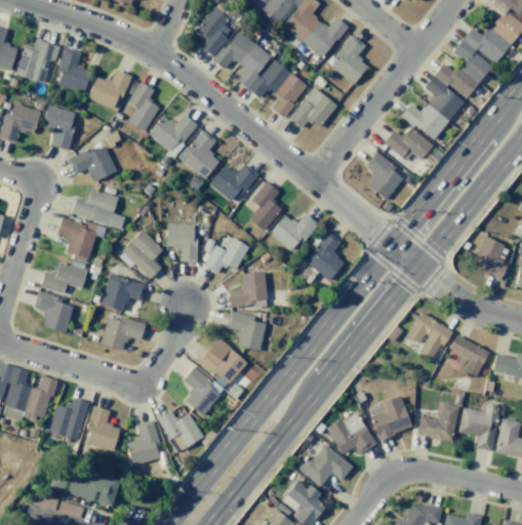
[(322,57),(347,26),(335,17),(328,27),(312,13),(320,3),(315,0),(249,0),(282,26),(322,57)]
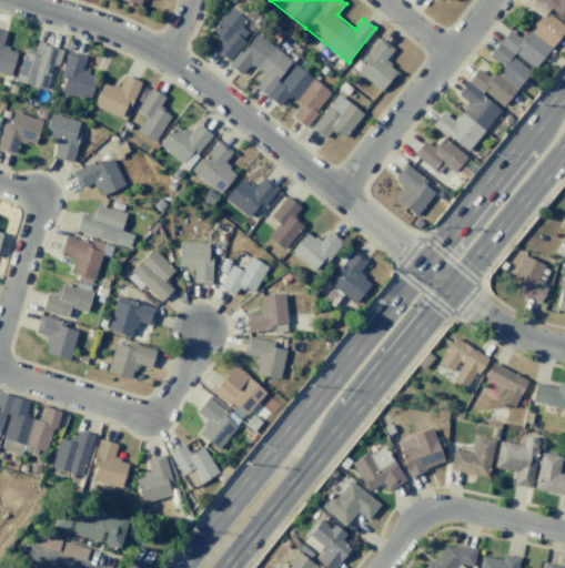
[(564,0),(540,0),(564,19),(564,0)]
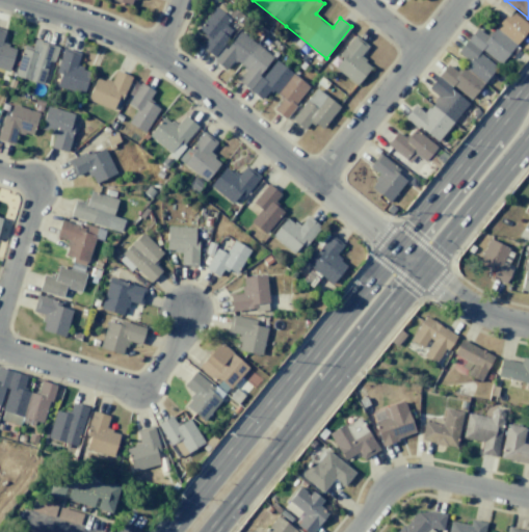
[(229,26),(234,18),(217,6),(200,31),(210,37),(203,47),(216,56),(235,30),(229,26)]
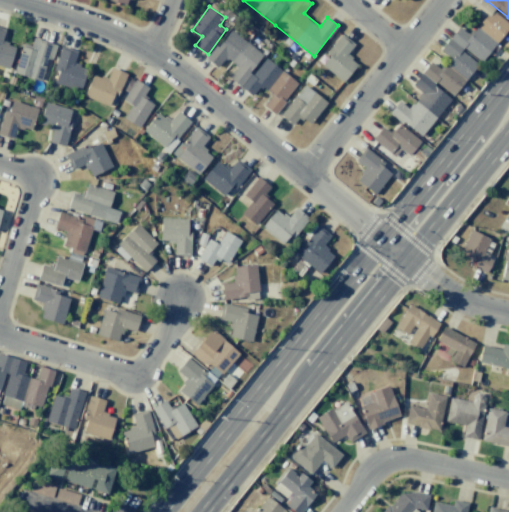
[(455,96),(481,62),(483,63),(508,28),(508,22),(492,9),(472,35),(460,26),(442,50),(452,58),(443,70),(432,62),(423,73),(455,96)]
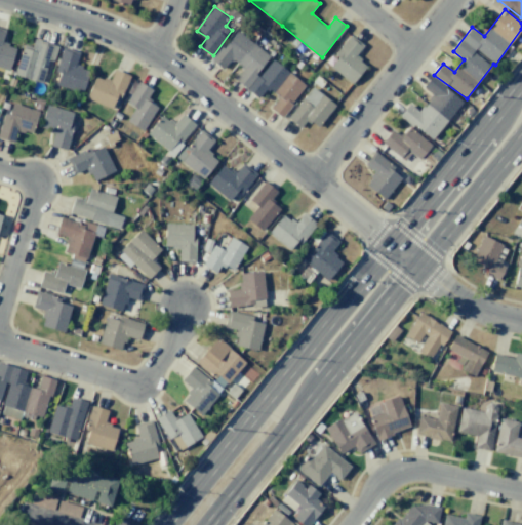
[(17,47),(4,43),(7,30),(0,27),(0,67),(11,70),(17,47)]
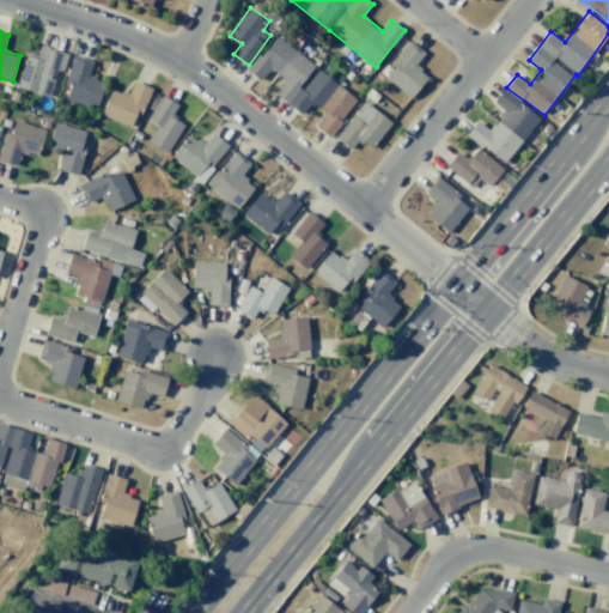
[(359,98),(316,68),(320,65),(276,35),(250,72),(262,80),(270,70),(285,79),(275,93),(304,114),(312,103),(327,114),(317,127),(332,137),(359,98)]
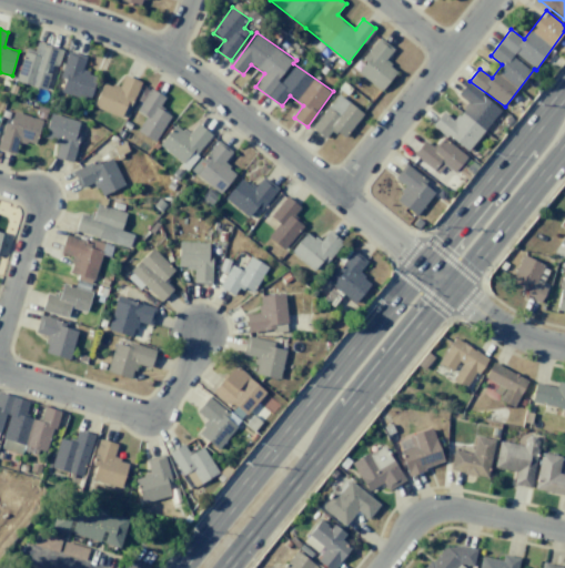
[(382,91),(399,71),(386,61),(395,49),(381,38),(363,60),(366,63),(359,72),(382,91)]
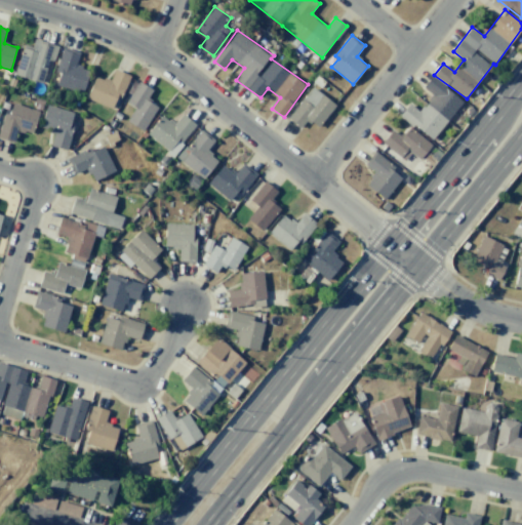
[(45,84),(57,45),(36,39),(34,46),(25,44),(15,75),(45,84)]
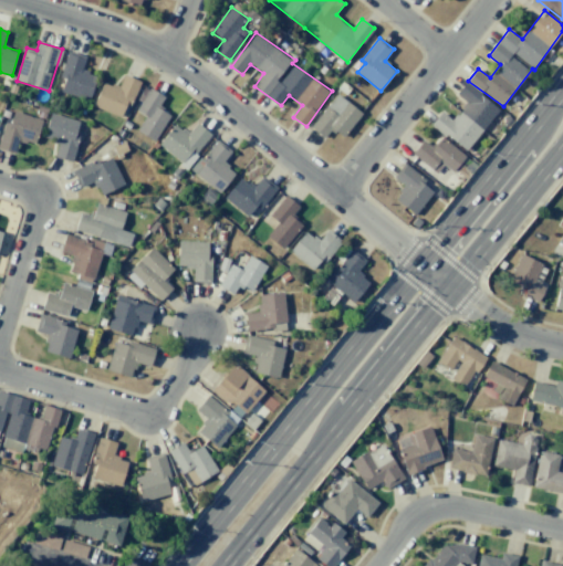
[(87,56),(69,51),(62,77),(65,79),(62,92),(91,100),(97,74),(84,71),(87,56)]
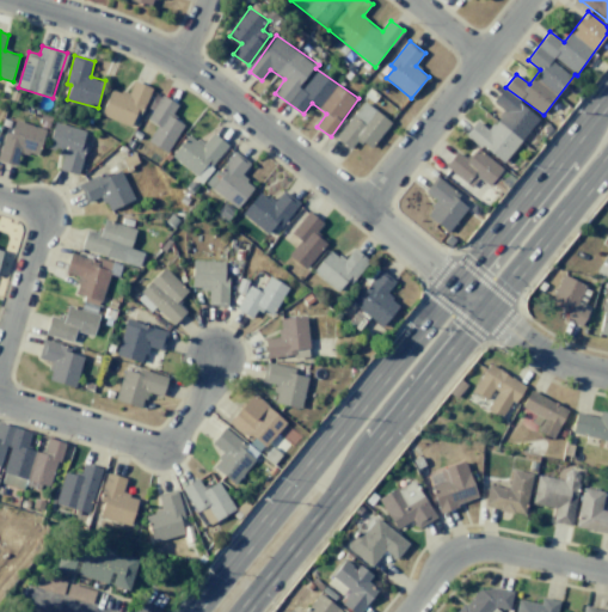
[(152,87),(135,81),(129,95),(112,87),(102,115),(135,128),(152,87)]
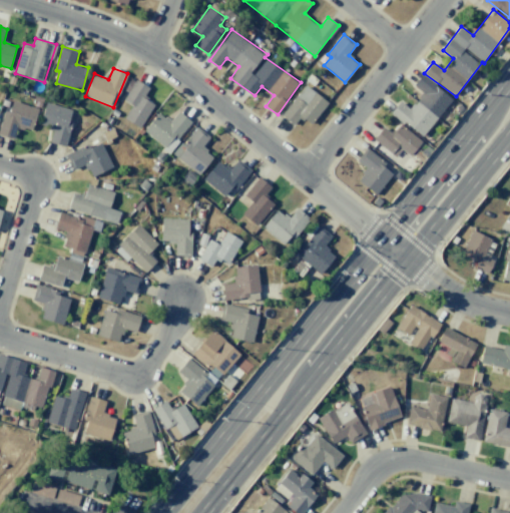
[(424,137),(454,99),(423,74),(415,85),(424,92),(411,109),(401,101),(392,112),(424,137)]
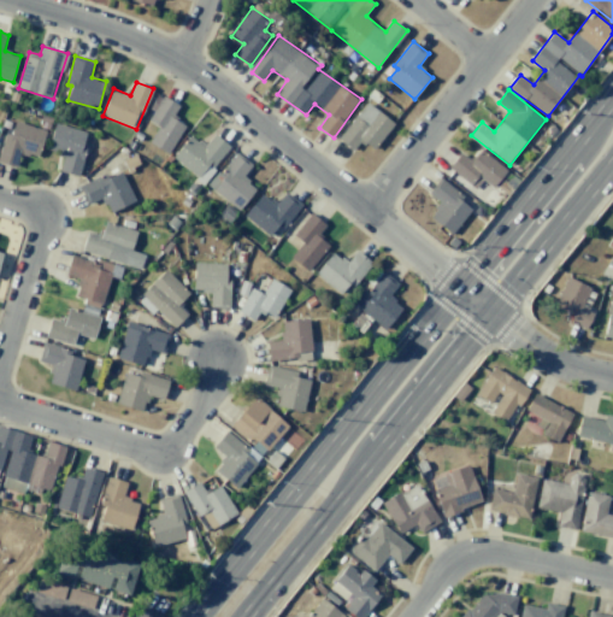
[(181,105),(163,95),(151,121),(159,125),(151,144),(171,154),(187,124),(175,118),(181,105)]
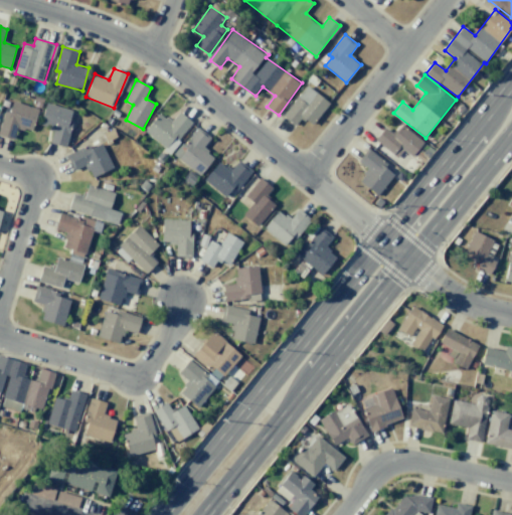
[(297,126),(302,118),(314,126),(330,102),(307,86),(285,117),(297,126)]
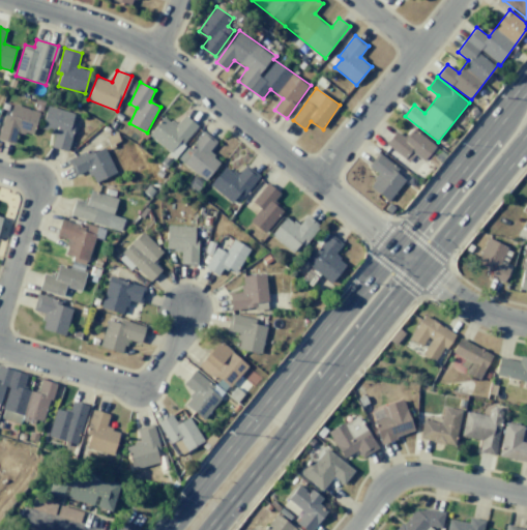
[(0,140),(17,143),(19,133),(35,136),(40,110),(13,105),(11,116),(5,114),(0,138),(0,140)]
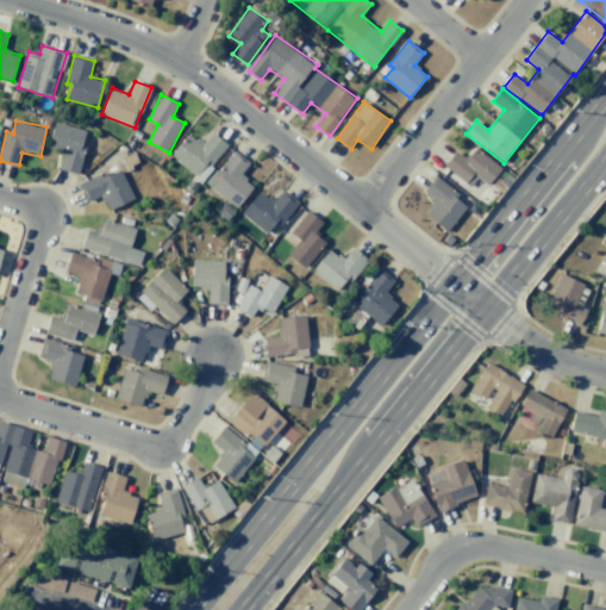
[(87,130),(56,122),(48,148),(64,153),(60,169),(80,174),(88,145),(83,144),(87,130)]
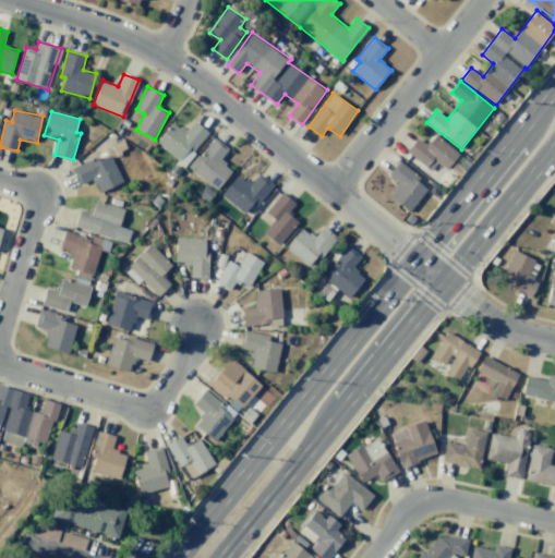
[(209,132),(194,121),(188,132),(173,122),(158,144),(186,165),(209,132)]
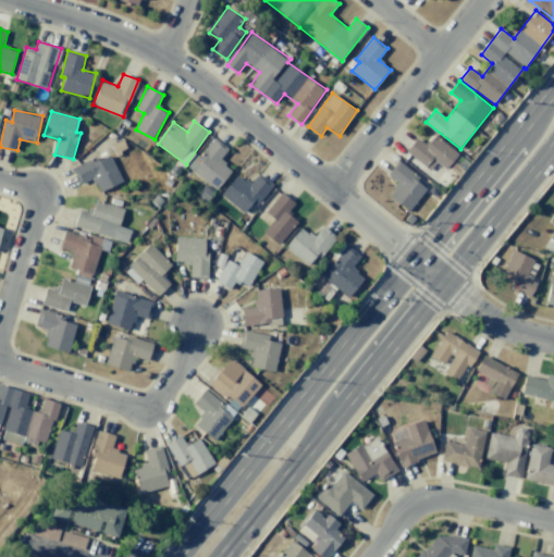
[(418,137),(407,151),(432,171),(438,162),(447,170),(460,153),(435,135),(428,145),(418,137)]
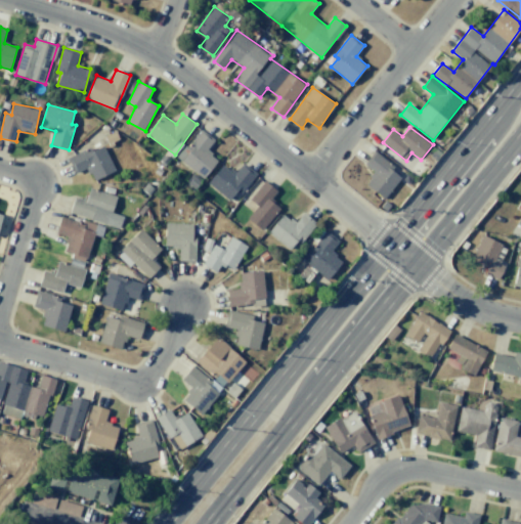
[(216,140),(201,129),(178,159),(205,179),(219,160),(208,150),(216,140)]
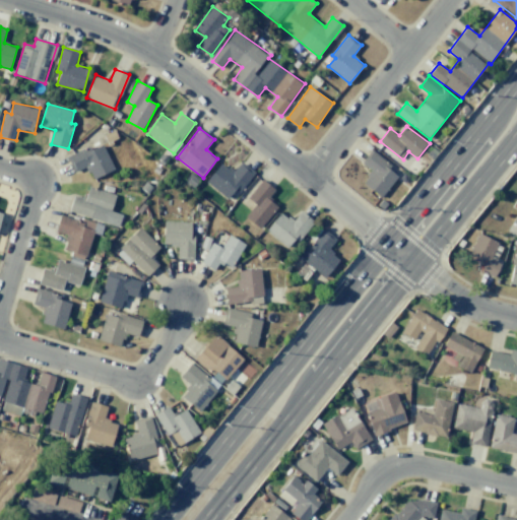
[(115,170),(105,144),(91,149),(90,147),(68,156),(75,172),(88,167),(93,179),(115,170)]
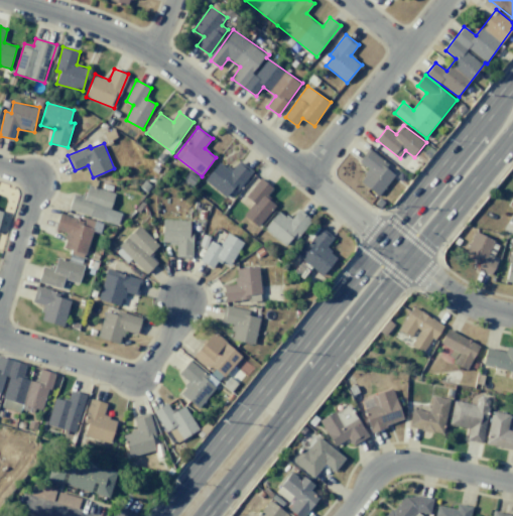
[(360,182),(380,197),(395,174),(387,168),(390,163),(369,149),(360,162),(370,169),(360,182)]
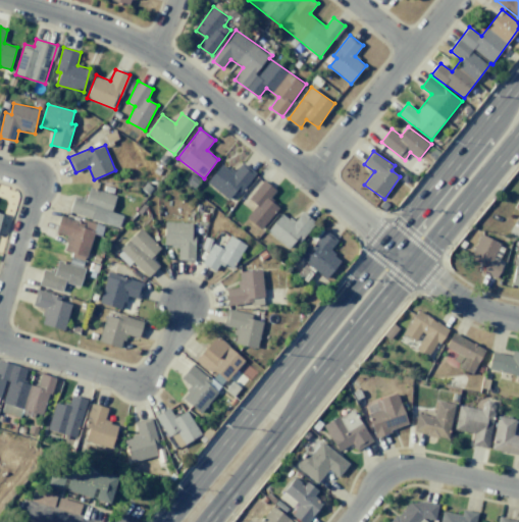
[(257,173),(244,162),(235,172),(223,163),(208,183),(229,200),(237,191),(240,194),(257,173)]
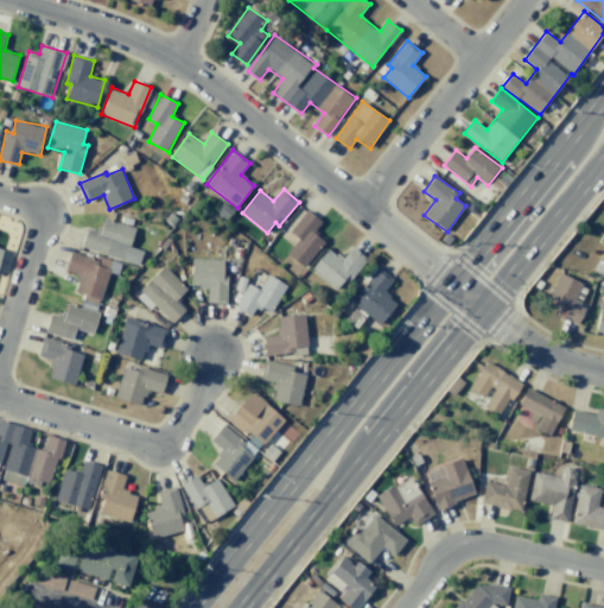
[(288,253),(304,267),(326,242),(315,232),(323,222),(309,210),(291,232),(300,240),(288,253)]
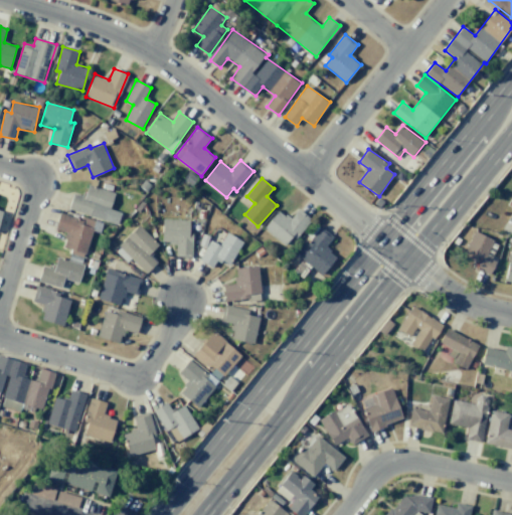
[(119,223),(122,212),(111,209),(116,192),(89,184),(86,196),(73,193),(69,210),(119,223)]
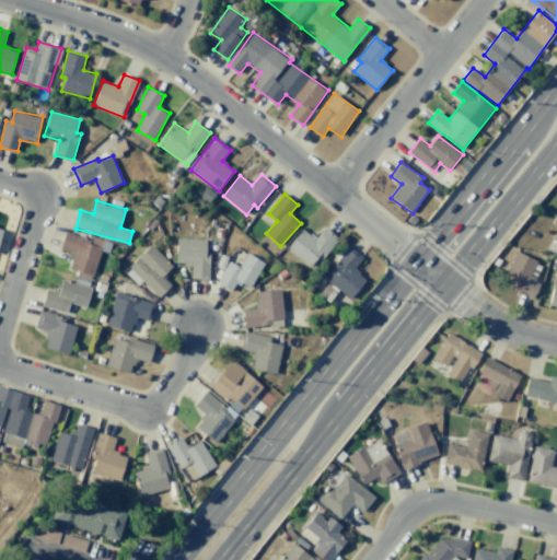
[(288,248),(313,269),(338,237),(325,228),(316,238),(304,229),(288,248)]
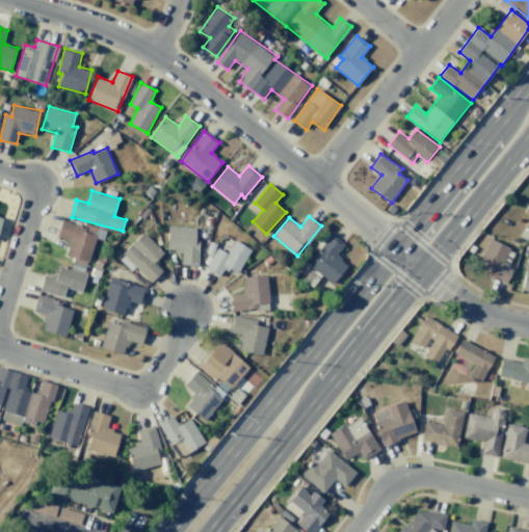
[(98,237),(104,239),(106,231),(62,219),(57,237),(71,240),(67,258),(89,264),(98,237)]
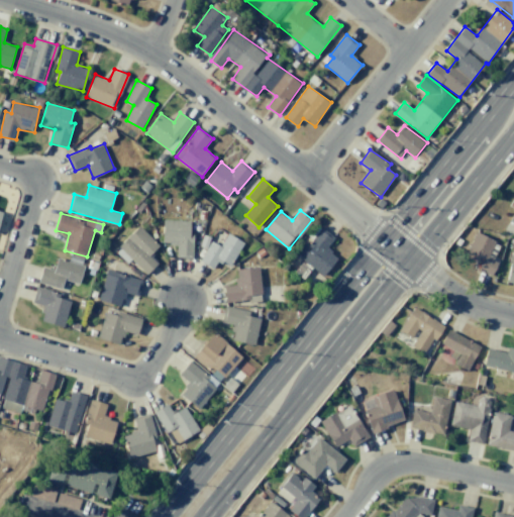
[(193,259),(194,221),(164,220),(164,243),(178,243),(178,257),(193,259)]
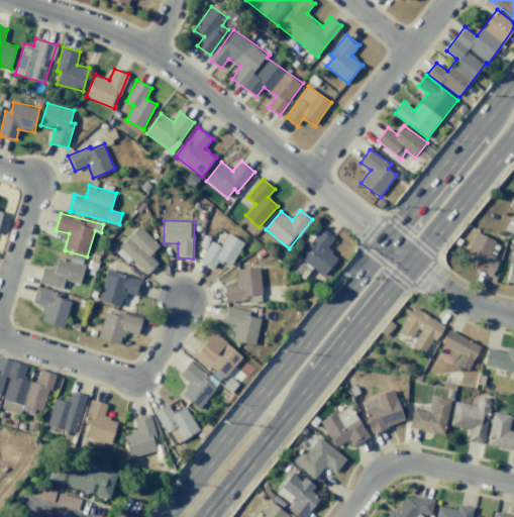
[(161,245),(140,226),(116,251),(128,264),(132,260),(147,275),(159,264),(151,255),(161,245)]
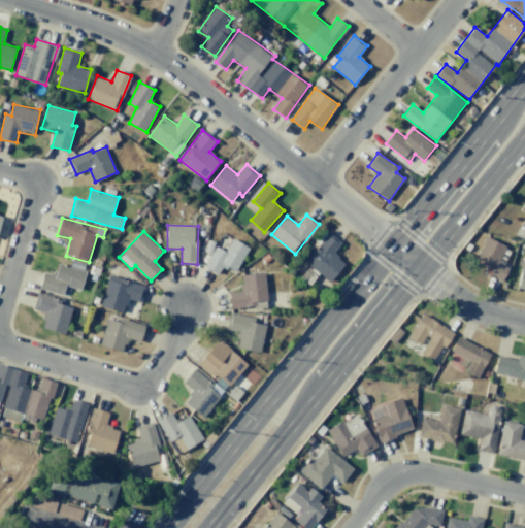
[(343,242),(327,232),(305,263),(332,282),(346,262),(334,255),(343,242)]
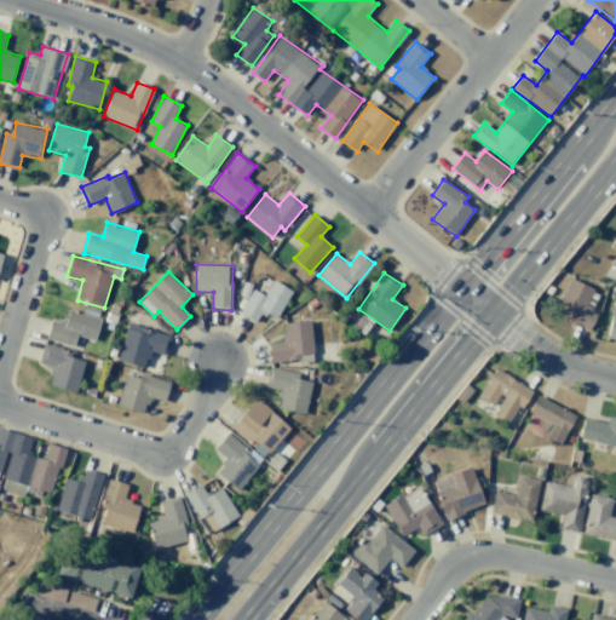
[(591,331),(599,313),(593,310),(602,292),(571,279),(558,308),(575,315),(573,322),(591,331)]
